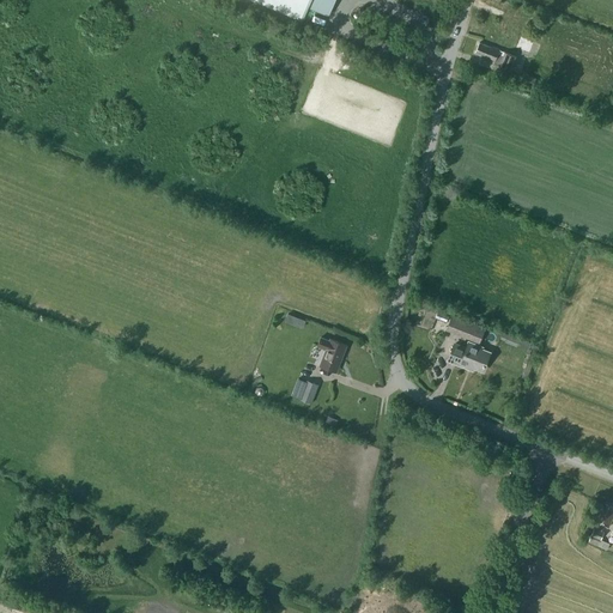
[(254,0),(322,28),(333,0),(254,0)]
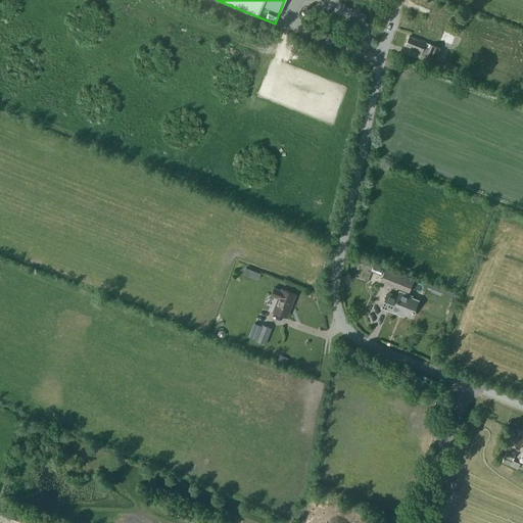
[(456,36),(444,31),(439,43),(450,48),(456,36)]
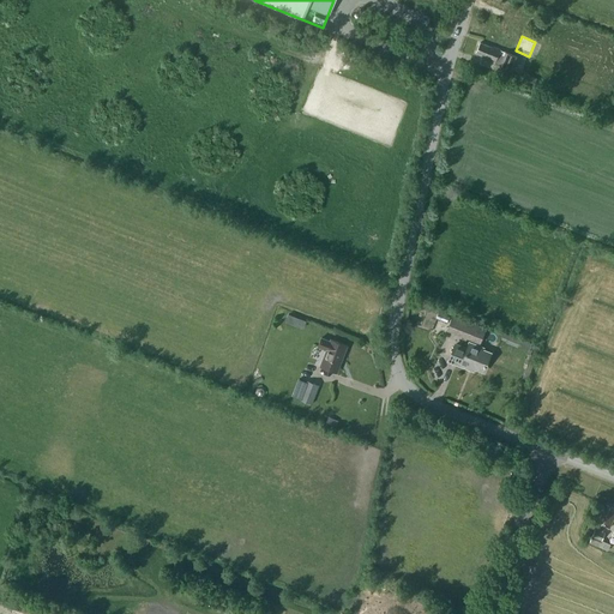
[(512,70),(517,56),(506,52),(505,55),(499,53),(500,49),(493,46),(492,47),(480,42),(476,53),(488,58),(487,59),(500,65),(512,70)]
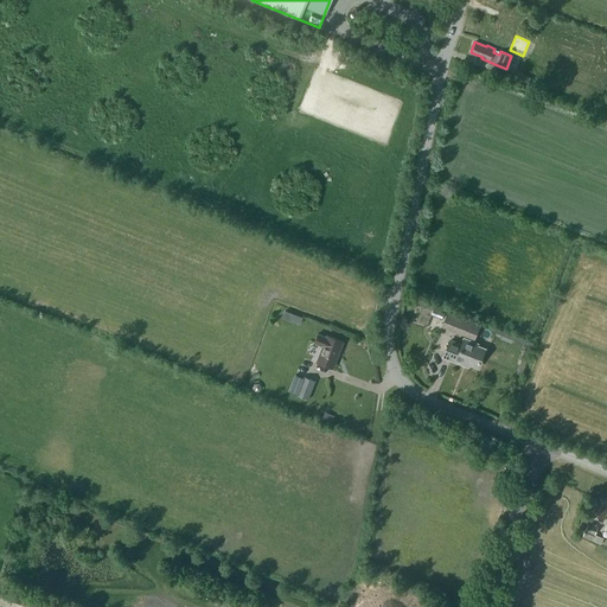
[(530,77),(518,72),(516,81),(528,85),(530,77)]
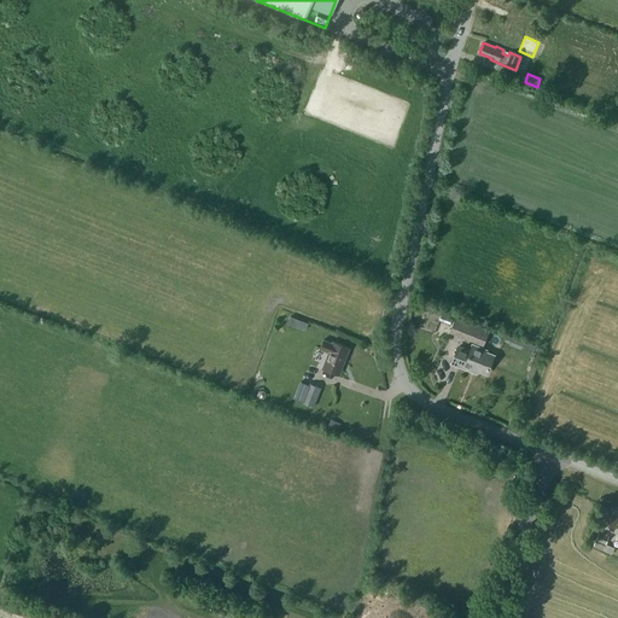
[(482,326),(476,342),(483,345),(489,330),(482,326)]
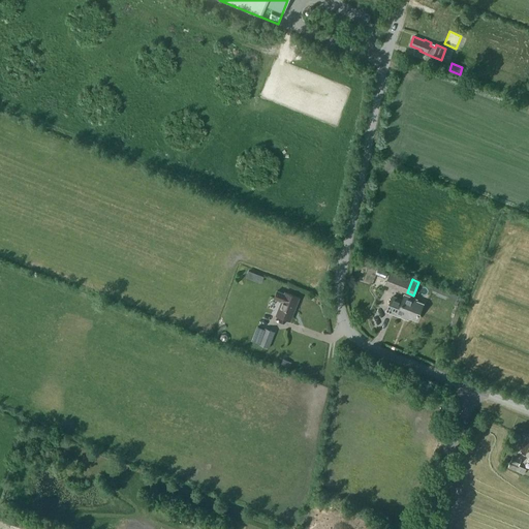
[(299,298),(285,292),(285,293),(276,290),(274,298),(282,301),(277,315),(289,320),(299,298)]
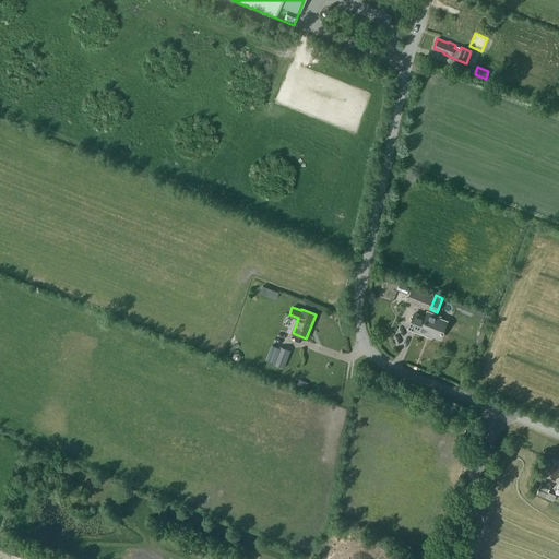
[(439,317),(427,311),(425,318),(415,313),(408,328),(430,336),(431,334),(440,337),(447,321),(439,318),(439,317)]
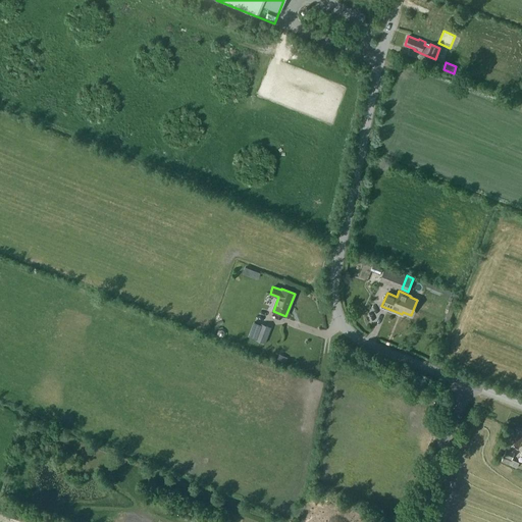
[(454,293),(446,316),(451,318),(459,295),(454,293)]
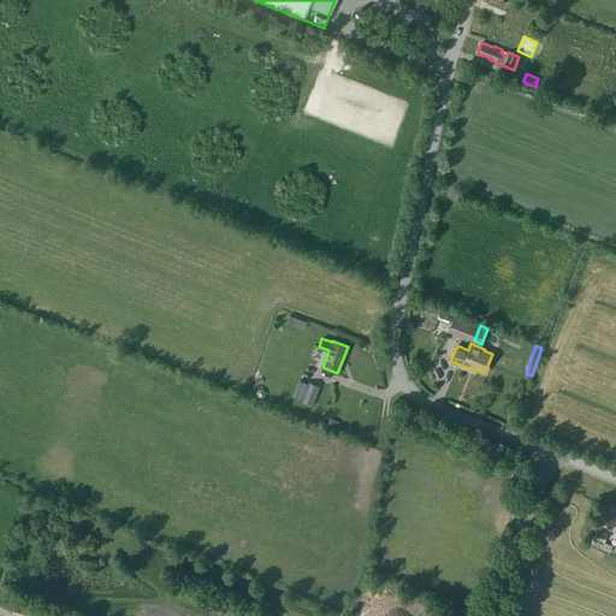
[(308,384),(302,400),(313,404),(320,386),(309,383),(308,384)]
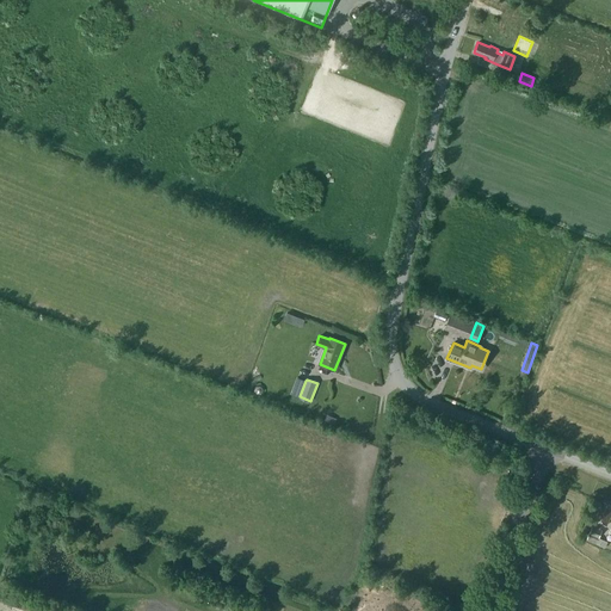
[(606,525),(610,513),(610,508),(610,507),(610,505),(603,501),(600,505),(598,504),(592,518),(592,519),(588,526),(592,528),(587,539),(600,545),(603,538),(599,537),(603,530),(599,529),(602,523),(606,525)]
